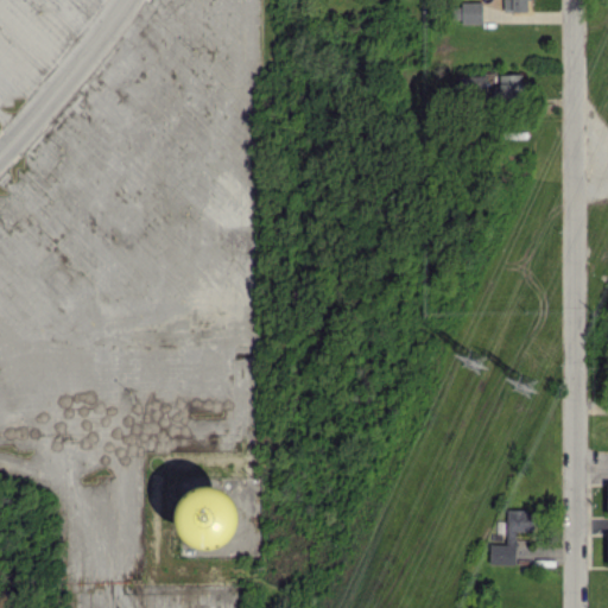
[(481,0),(461,1),(462,23),(482,23),(481,0)]
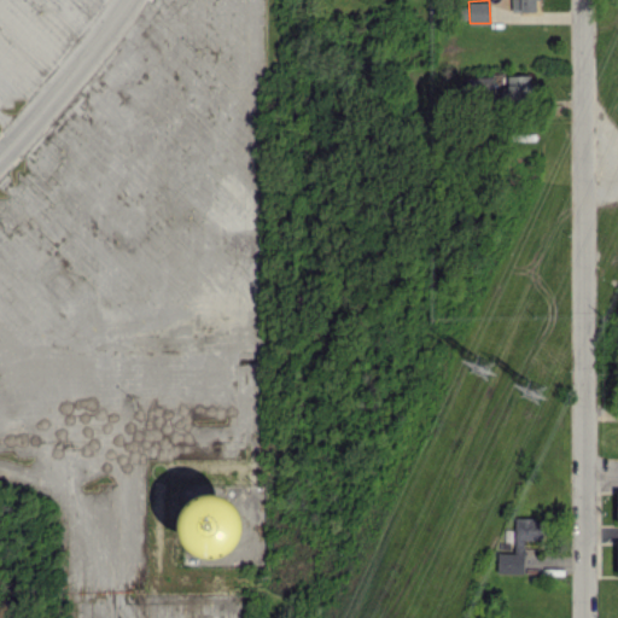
[(511,0),(512,10),(535,10),(535,0),(511,0)]
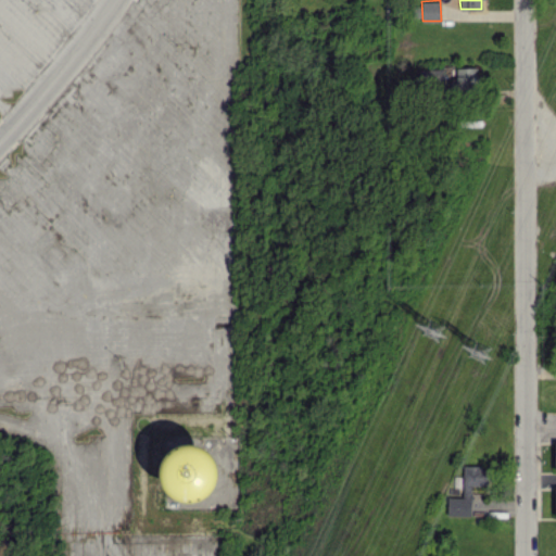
[(477,66),(457,67),(457,86),(477,85),(477,66)]
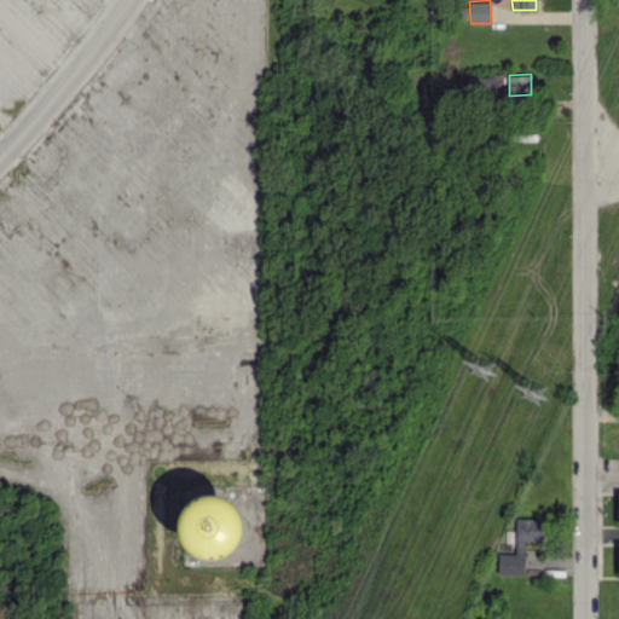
[(495,75),(468,76),(468,94),(495,93),(495,75)]
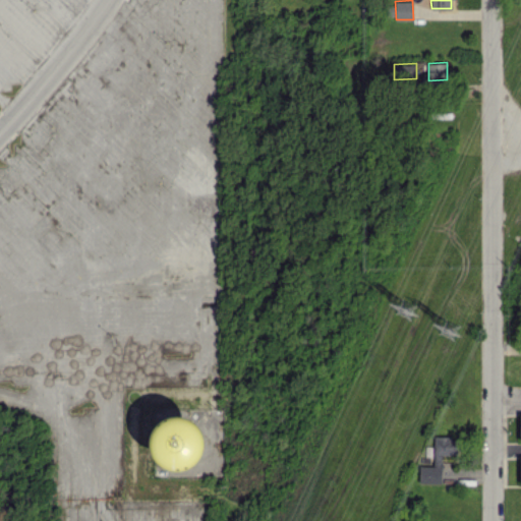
[(441,482),(442,454),(456,455),(457,437),(435,436),(433,465),(419,465),(419,481),(441,482)]
